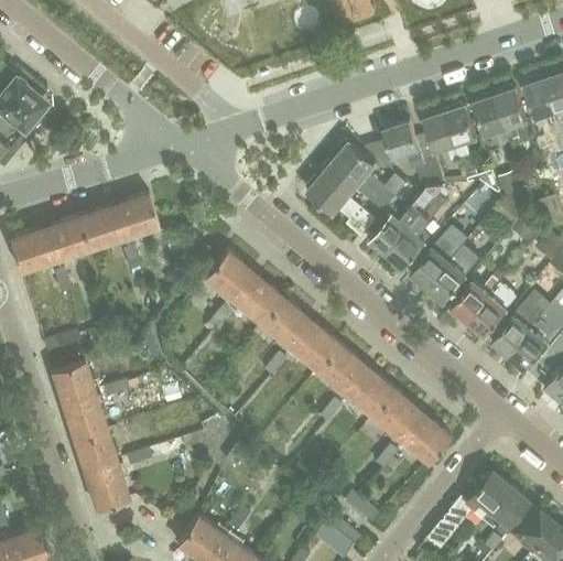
[(0,158),(43,105),(43,104),(46,104),(45,94),(42,95),(42,94),(24,78),(23,81),(15,74),(14,73),(13,73),(0,61),(0,158)]
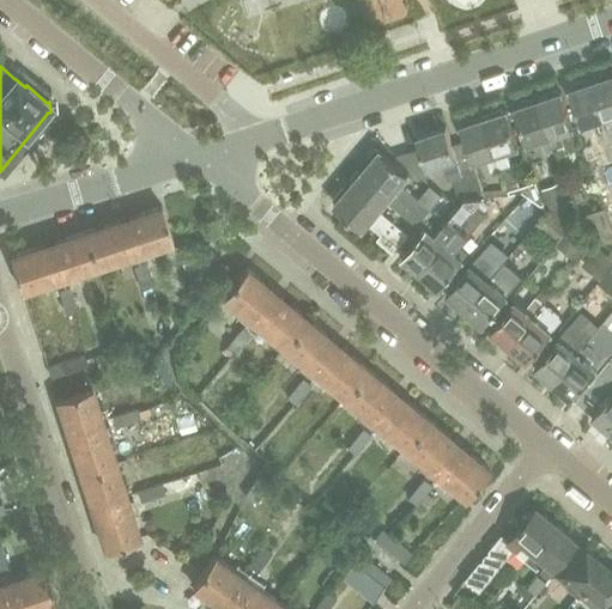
[(600,81),(593,84),(611,142),(611,75),(611,74),(599,78),(600,81)]
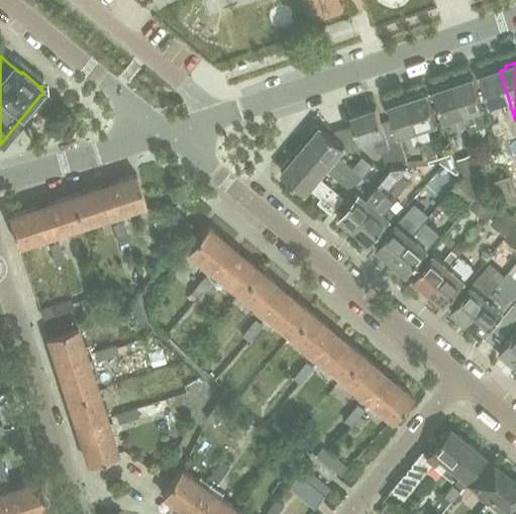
[(514,139),(515,137),(515,120),(500,71),(494,73),(493,70),(482,74),(483,76),(481,77),(491,107),(502,104),(514,139)]
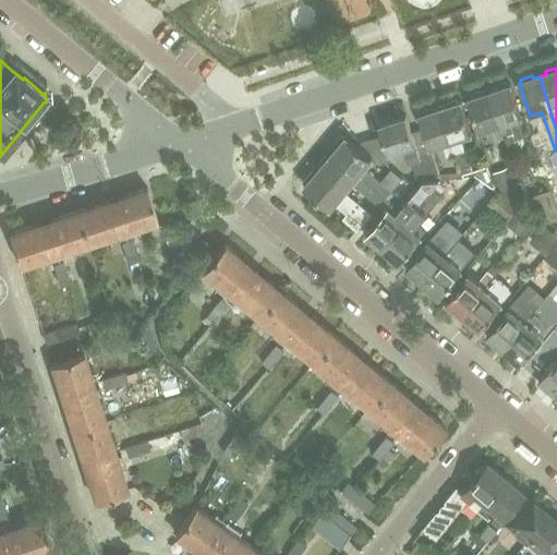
[(496,91),(491,93),(505,140),(515,136),(509,122),(522,118),(511,85),(508,86),(506,84),(498,87),(496,91)]
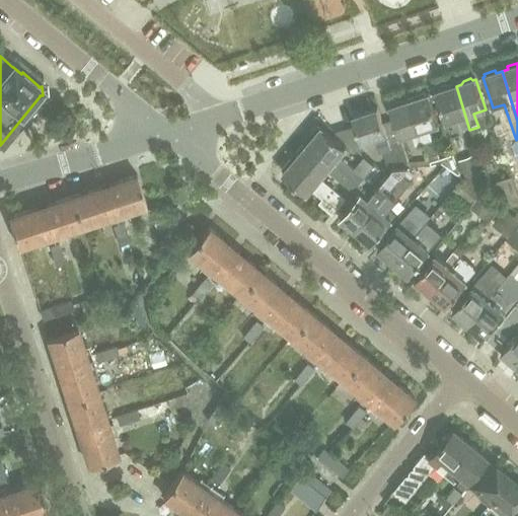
[(462,133),(469,130),(456,86),(450,88),(447,86),(440,88),(439,91),(436,92),(446,123),(458,119),(462,133)]
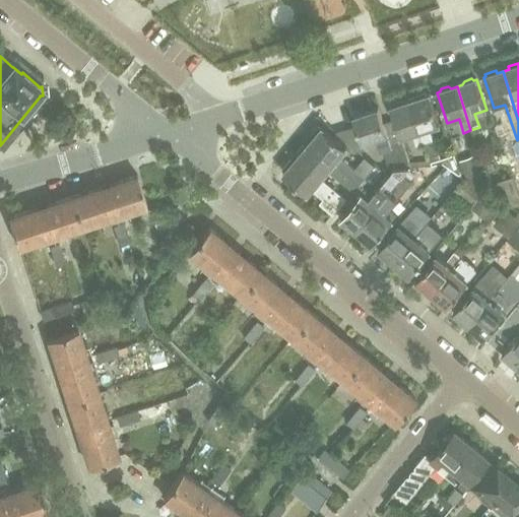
[(441,165),(434,141),(430,129),(440,125),(430,95),(428,95),(425,93),(417,95),(416,100),(410,102),(424,145),(432,168),(441,165)]
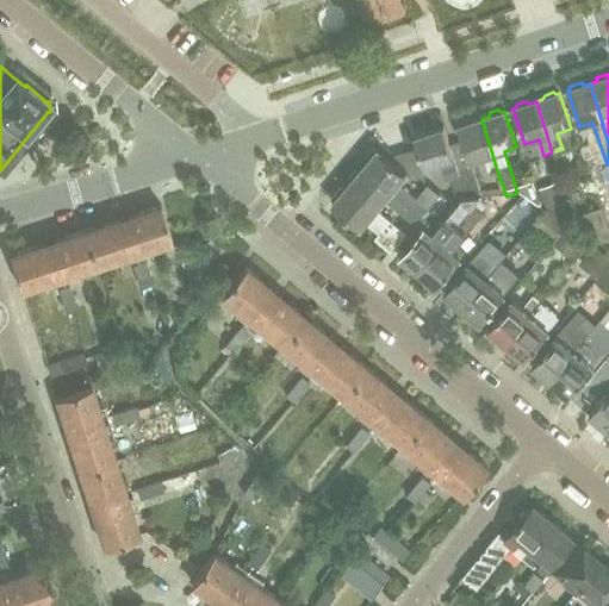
[(464,141),(451,145),(466,195),(482,194),(471,162),(484,157),(489,173),(497,170),(482,119),(474,122),(471,119),(463,122),(461,125),(459,126),(464,141)]
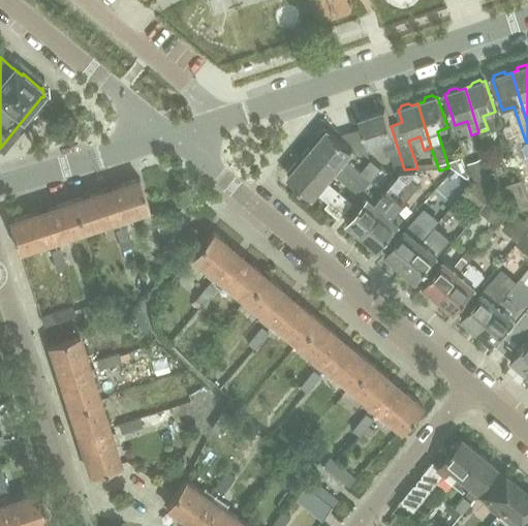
[(404,169),(391,126),(385,112),(360,120),(363,129),(342,136),(365,156),(370,154),(368,147),(370,146),(369,145),(381,141),(387,157),(392,156),(397,175),(401,174),(405,174),(404,169)]
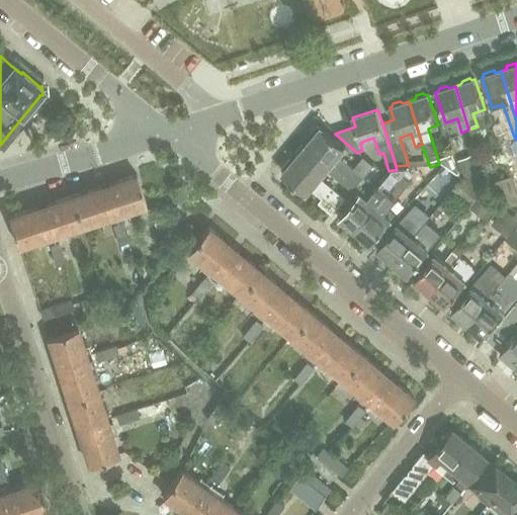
[(312,140),(309,144),(359,185),(364,179),(364,178),(354,169),(339,157),(345,149),(321,129),(320,131),(318,129),(310,138),(312,140)]
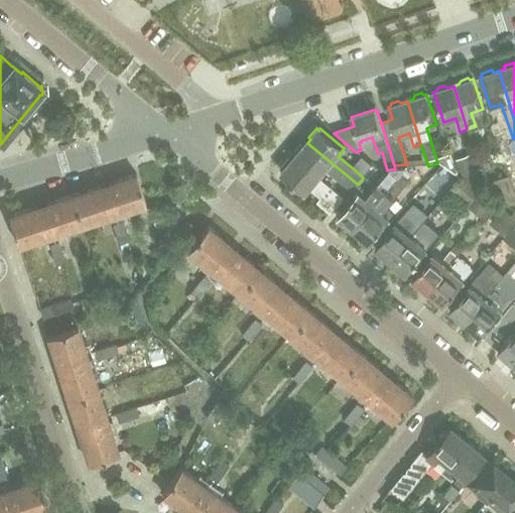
[(294,158),(318,178),(326,170),(354,195),(360,186),(358,184),(307,143),(303,148),(301,146),(293,155),(295,157),(294,158)]
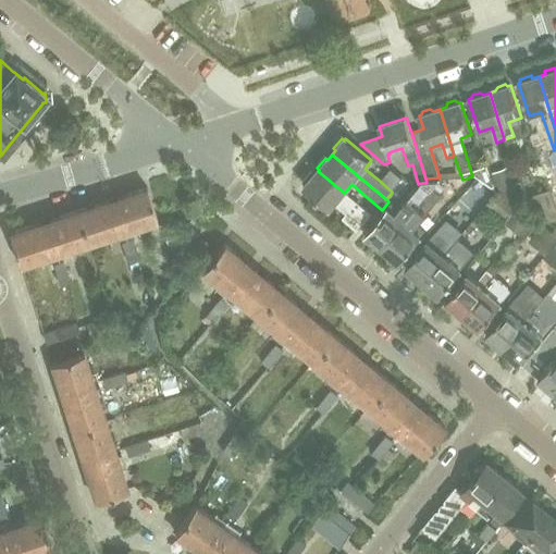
[(501,188),(505,200),(516,206),(524,209),(520,194),(517,195),(507,169),(491,174),(496,189),(501,188)]
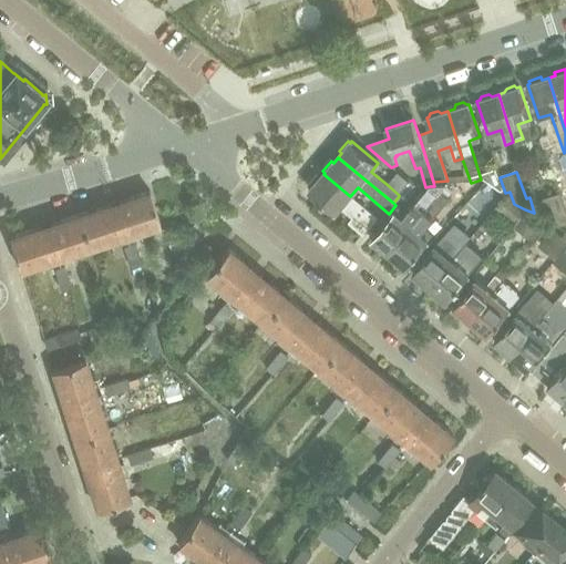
[(378,219),(350,196),(323,174),(318,181),(316,178),(308,187),(310,190),(308,191),(336,214),(339,209),(352,219),(348,225),(363,237),(378,219)]
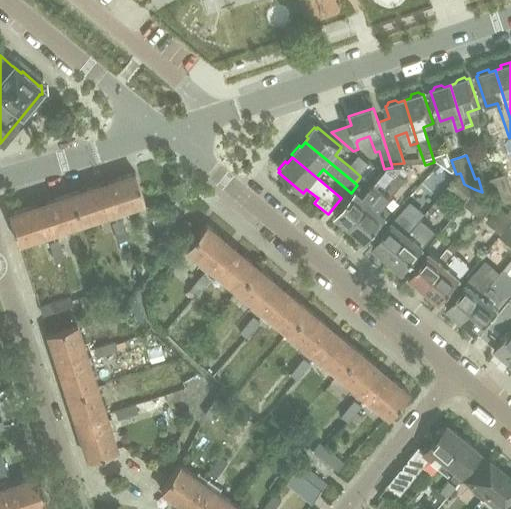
[(358,157),(350,167),(360,176),(368,166),(358,157)]
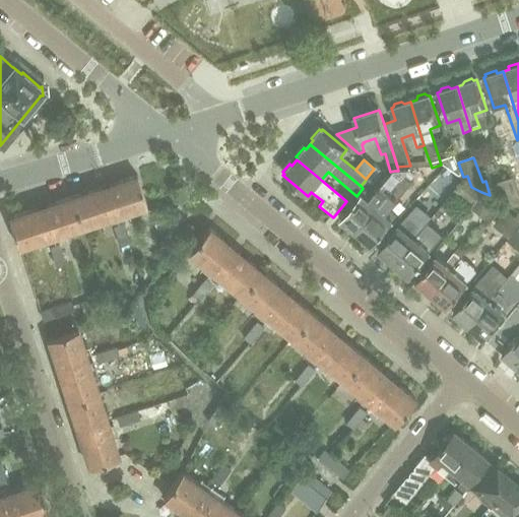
[(351,228),(358,234),(404,178),(410,170),(398,171),(394,171),(373,196),(366,191),(340,218),(343,220),(343,224),(347,230),(351,228)]
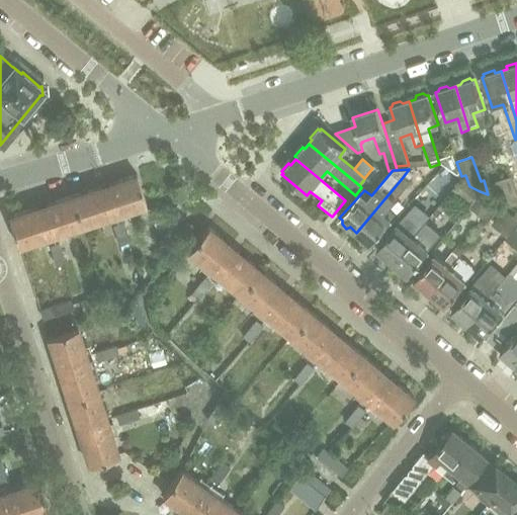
[(72,196),(81,227),(146,206),(136,176),(72,196)]
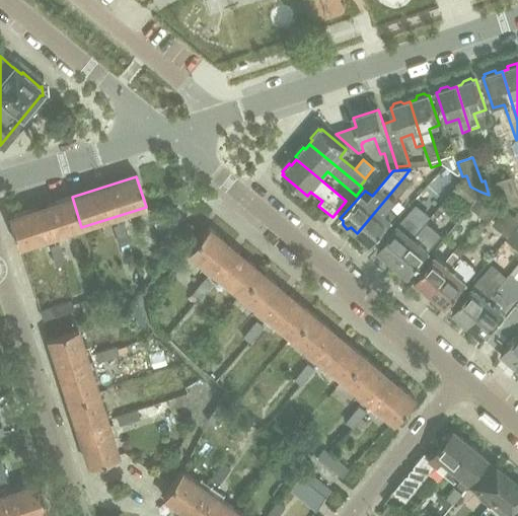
[(403,177),(357,233),(360,235),(360,238),(367,244),(370,243),(371,245),(396,216),(388,210),(412,185),(403,177)]
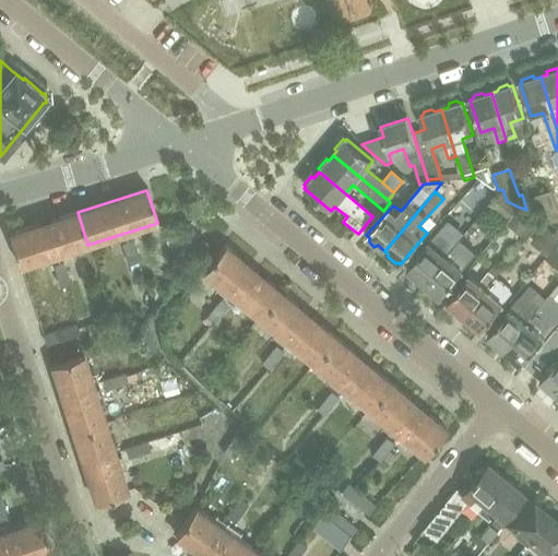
[(518,206),(507,201),(499,194),(498,196),(491,204),(489,206),(507,221),(518,206)]
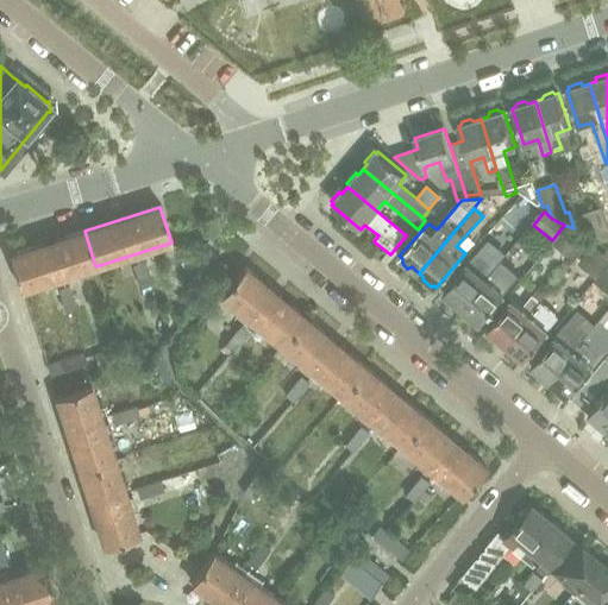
[(607,233),(601,214),(581,221),(599,245),(607,241),(607,233)]
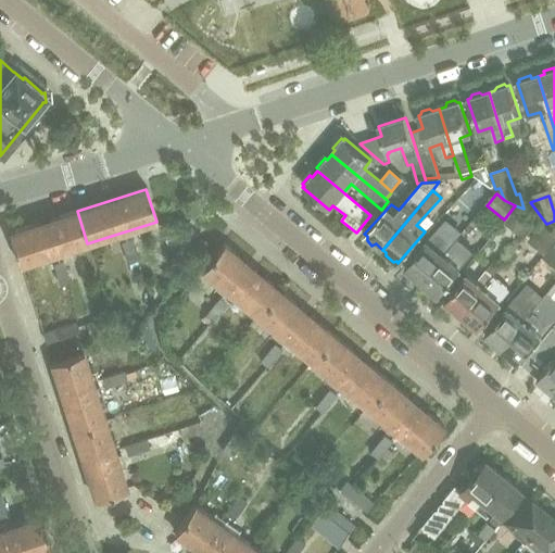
[(517,210),(504,225),(521,240),(534,223),(517,210)]
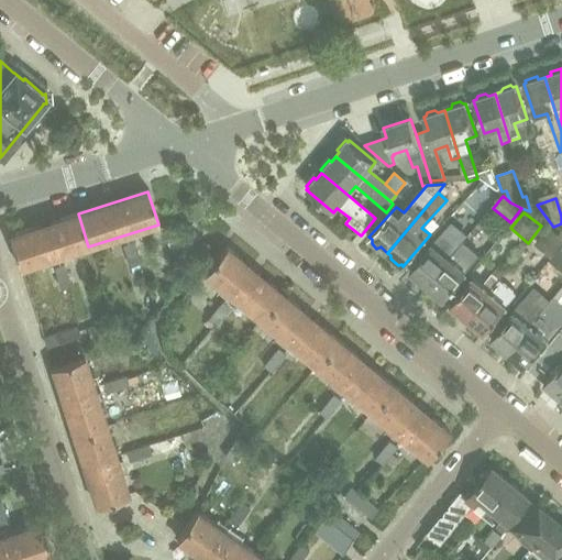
[(20,270),(88,246),(78,213),(9,237),(20,270)]
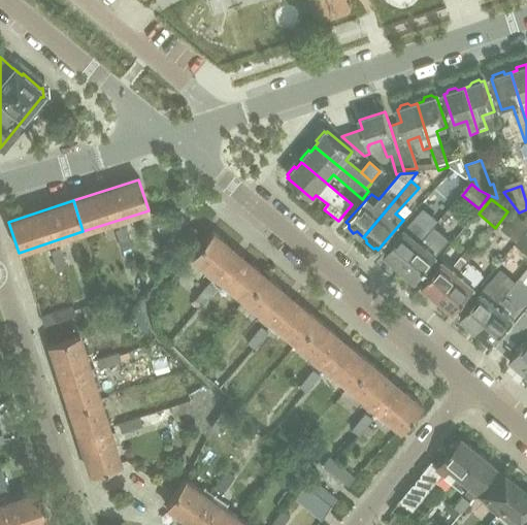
[(526,224),(514,215),(501,231),(516,242),(526,228),(526,224)]
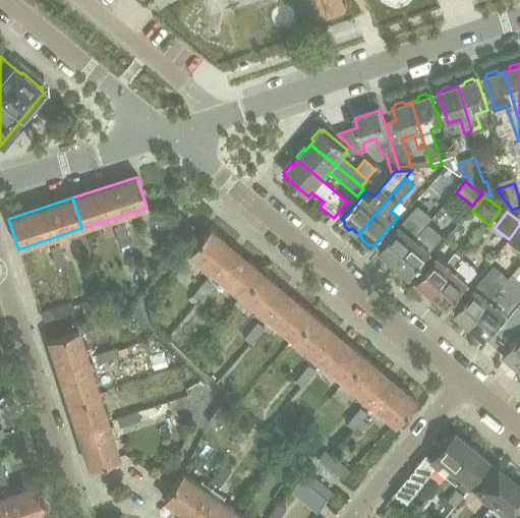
[(400,227),(380,252),(382,253),(382,256),(387,262),(390,261),(394,264),(395,265),(428,225),(412,213),(400,227)]
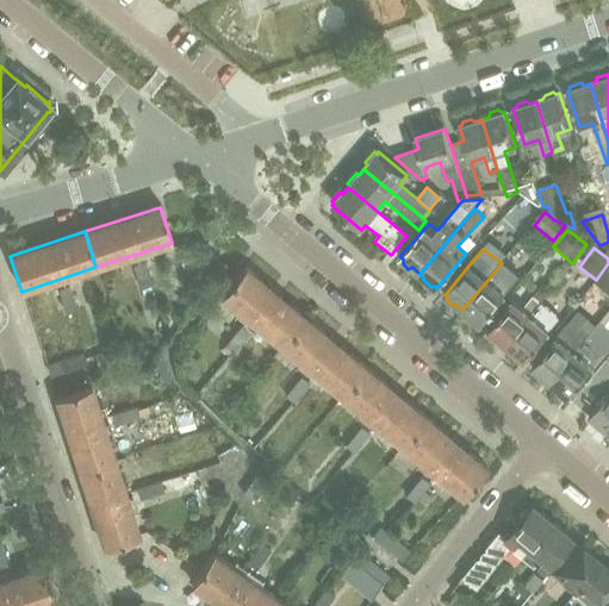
[(153,295),(150,288),(143,263),(132,267),(142,299),(153,295)]
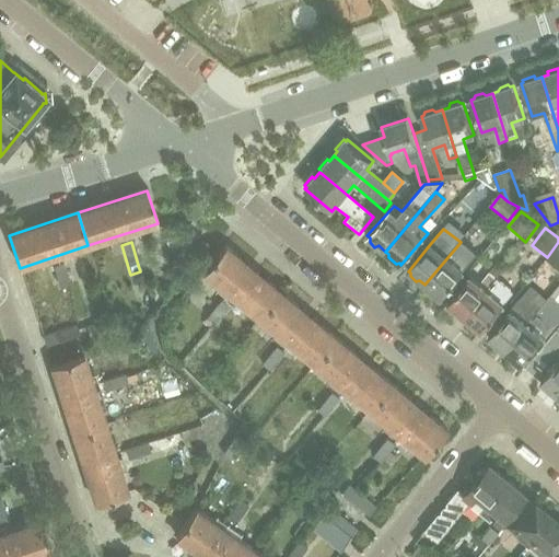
[(461,242),(424,285),(430,289),(430,292),(435,297),(439,297),(441,299),(464,273),(477,256),(461,242)]
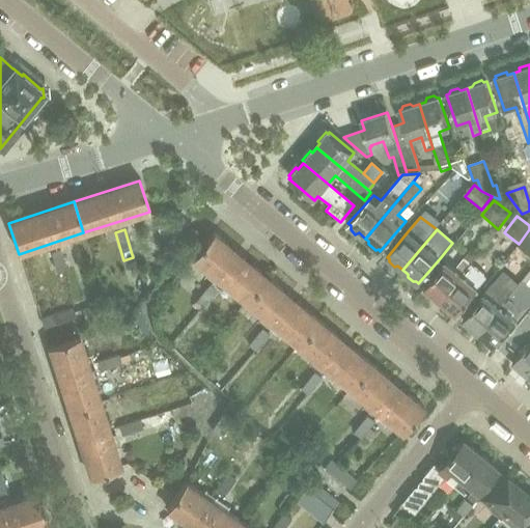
[(192,259),(244,303),(266,278),(213,233),(192,259)]
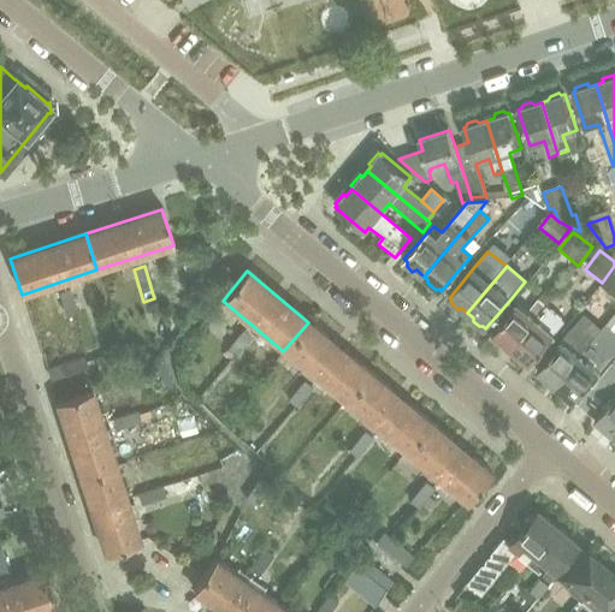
[(614,271),(601,289),(614,301),(614,271)]
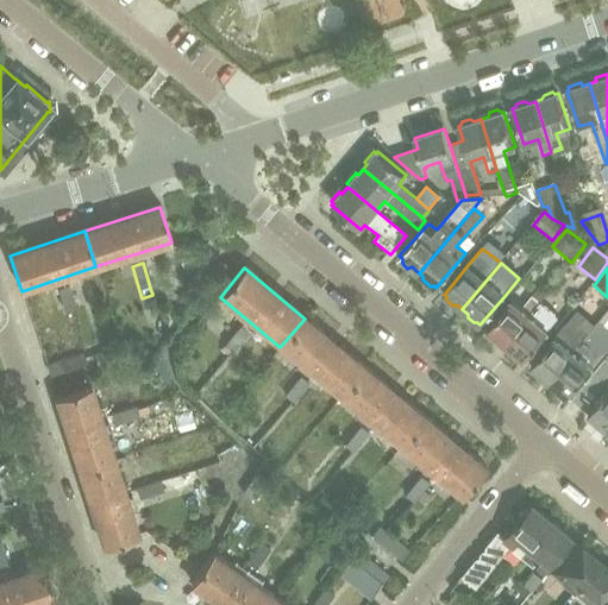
[(57,290),(62,303),(66,315),(75,313),(68,288),(57,290)]
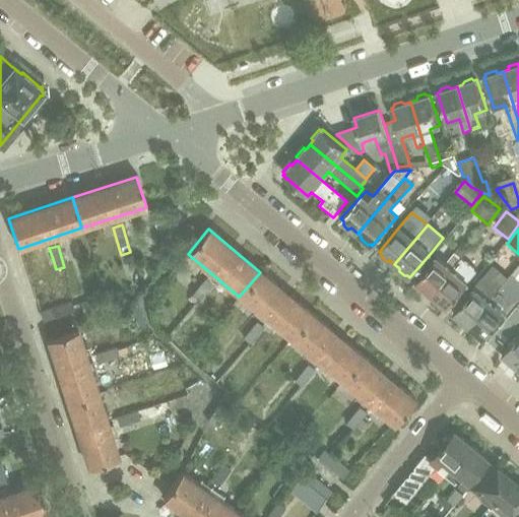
[(427,292),(433,297),(461,261),(454,256),(446,266),(437,258),(416,283),(418,284),(418,287),(424,292),(427,292)]
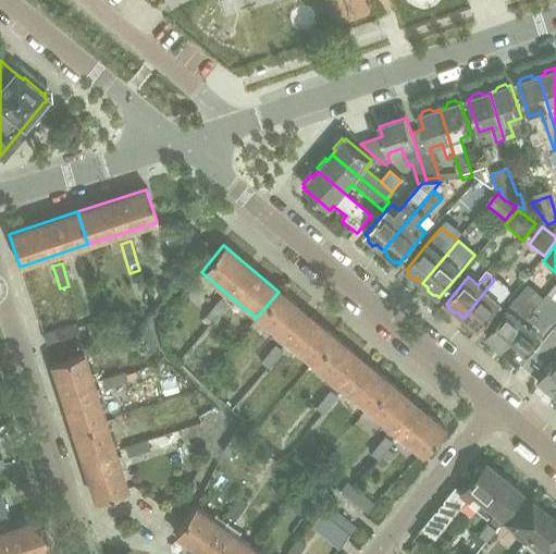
[(495,279),(494,280),(464,318),(468,321),(468,324),(473,329),(477,329),(480,331),(510,292),(495,279)]
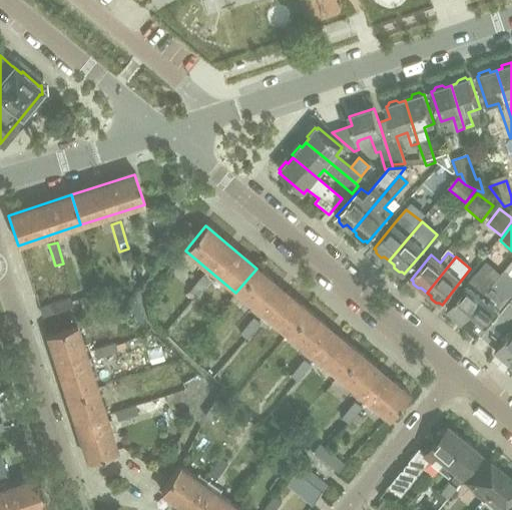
[(235,293),(287,335),(307,310),(257,269),(235,293)]
